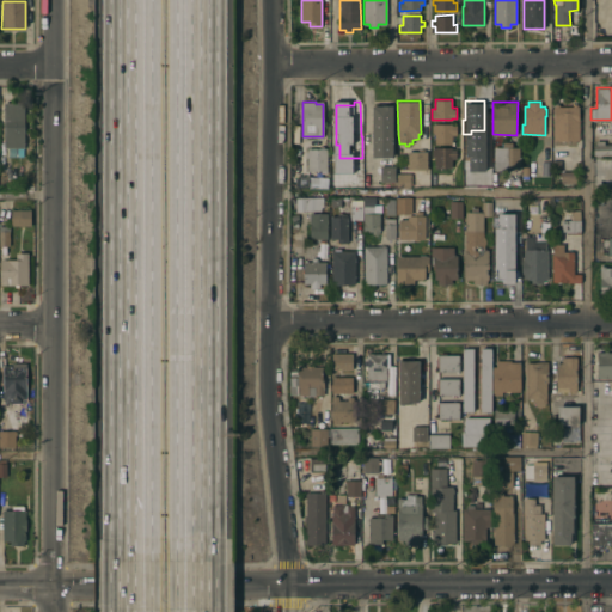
[(2,103),(23,103),(23,123),(31,123),(31,129),(24,129),(24,148),(22,148),(20,155),(7,155),(5,148),(4,148),(2,103)]
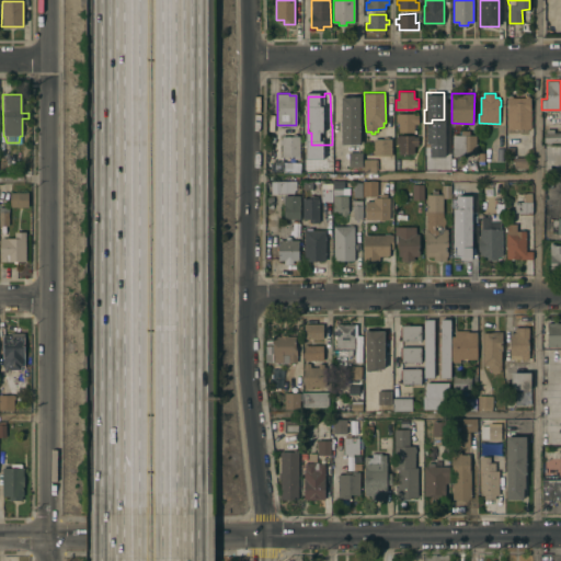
[(507,128),(508,98),(508,94),(513,94),(513,96),(525,96),(525,94),(529,94),(529,96),(531,96),(531,128),(507,128)]
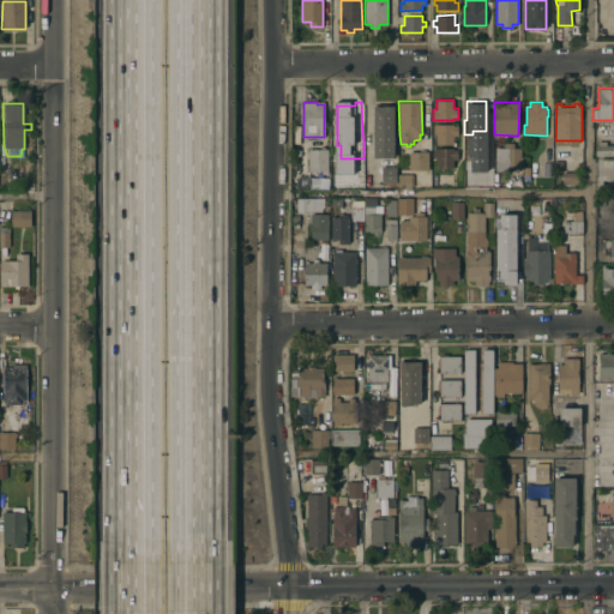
[(393,158),(372,158),(372,107),(380,107),(380,104),(392,104),(393,158)]
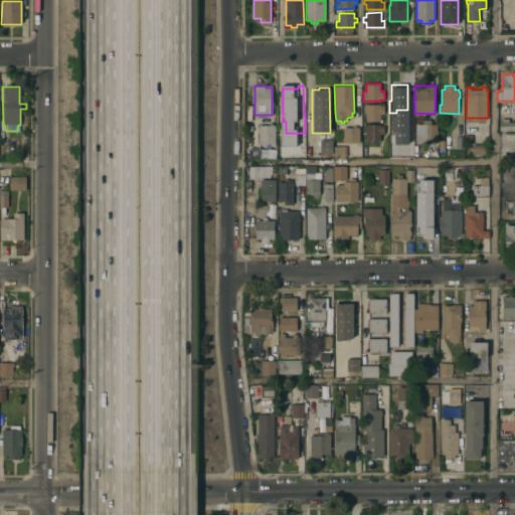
[(363,111),(363,105),(366,105),(366,104),(380,104),(380,105),(384,105),(384,113),(380,113),(380,121),(366,121),(366,117),(364,117),(364,114),(366,114),(366,111),(363,111)]
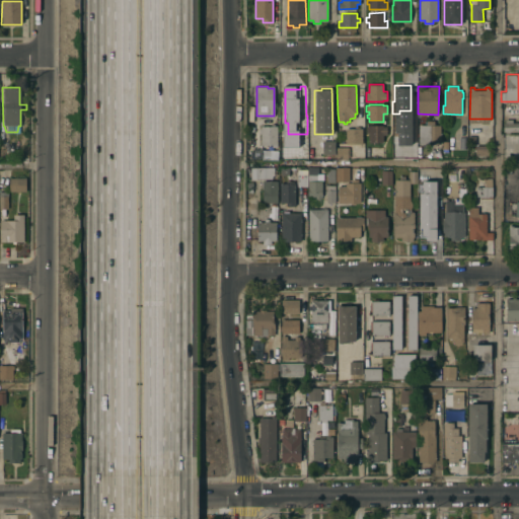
[(518,131),(504,131),(504,123),(505,123),(505,119),(512,119),(513,122),(518,122),(518,131)]
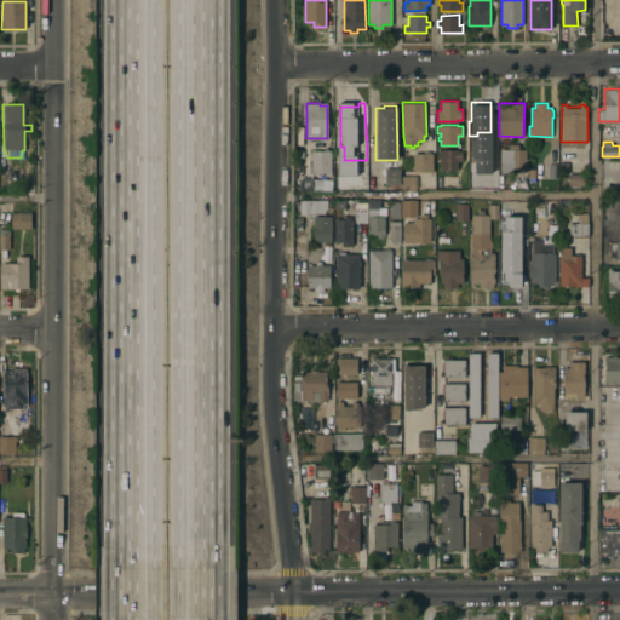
[(527,171),(500,171),(501,148),(510,148),(510,143),(520,143),(520,149),(527,149),(527,171)]
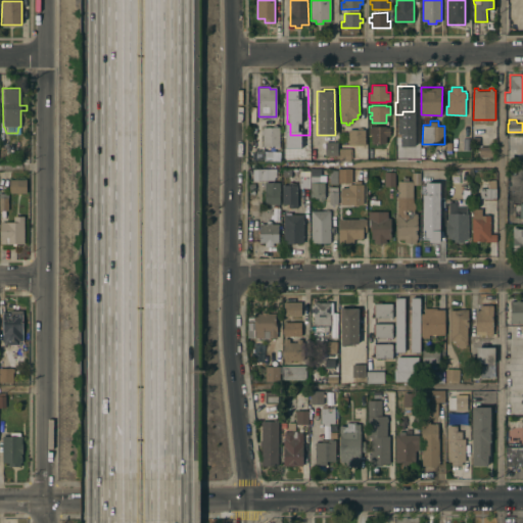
[(280,147),(275,147),(275,145),(263,145),(263,127),(274,127),(274,125),(278,125),(278,127),(280,127),(280,147)]
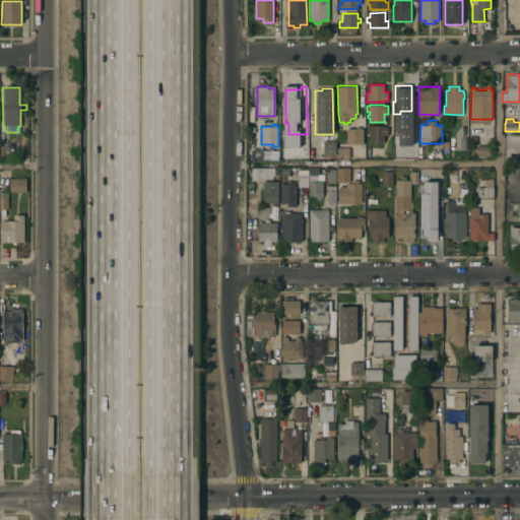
[(370,142),(370,132),(367,132),(367,126),(370,126),(370,125),(384,125),(384,126),(388,126),(388,135),(384,135),(384,142),(370,142)]
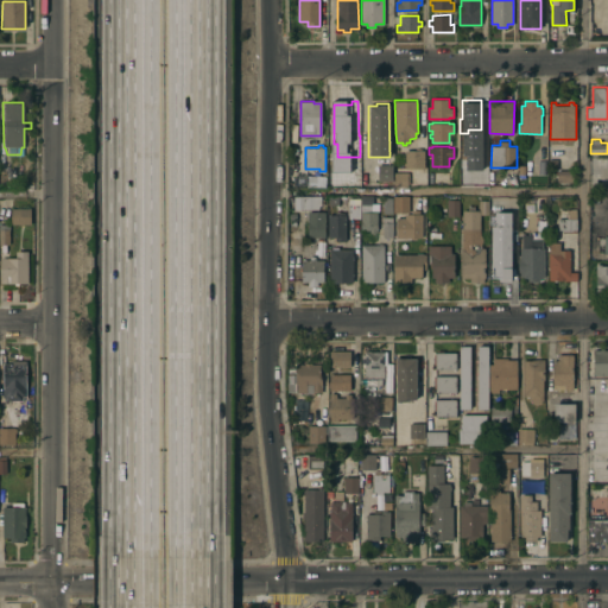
[(416,150),(416,147),(422,147),(422,150),(425,150),(425,168),(422,168),(422,172),(416,172),(416,168),(405,168),(405,165),(404,165),(404,159),(405,159),(405,150),(416,150)]
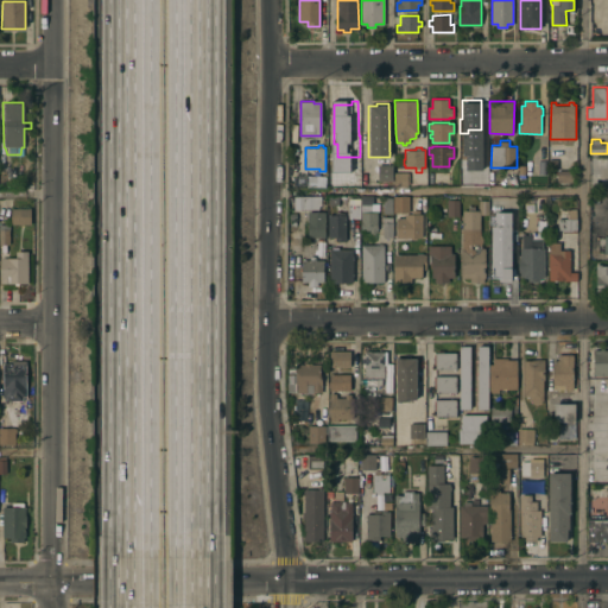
[(391,182),(391,165),(377,165),(377,182),(391,182)]
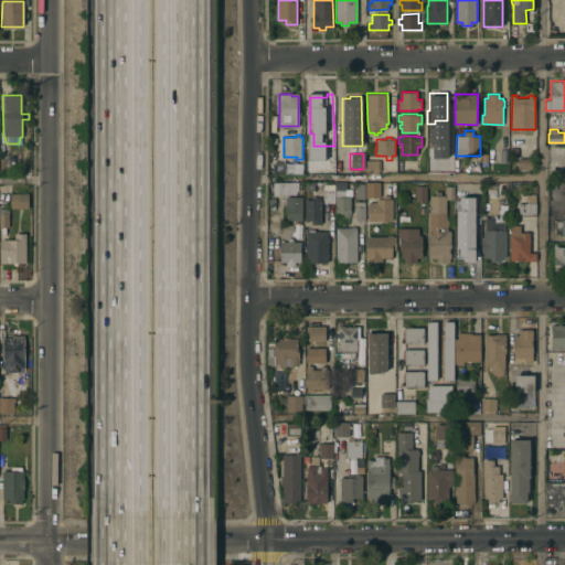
[(305,173),(305,162),(324,162),(324,155),(334,155),(334,173),(305,173)]
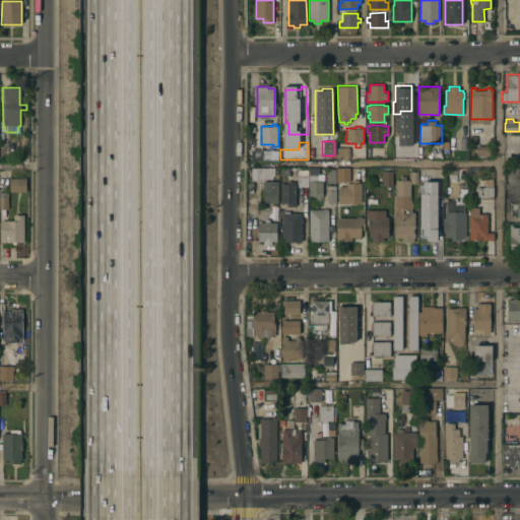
[(337,159),(337,148),(336,148),(336,142),(345,142),(345,146),(348,146),(348,147),(350,147),(350,156),(348,156),(348,159),(337,159)]
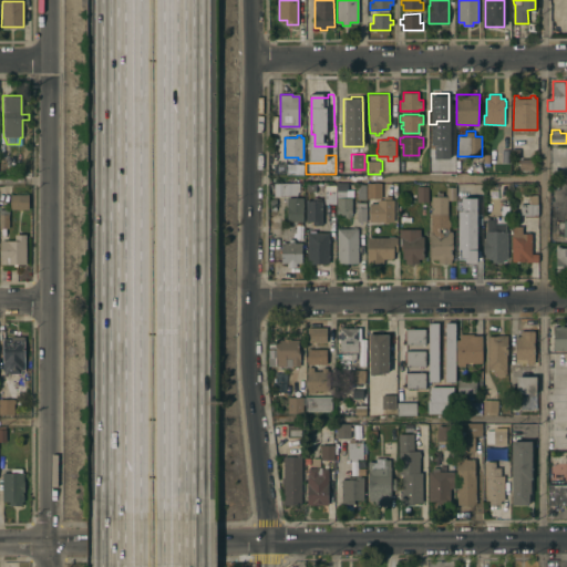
[(446,157),(445,173),(430,173),(430,156),(446,157)]
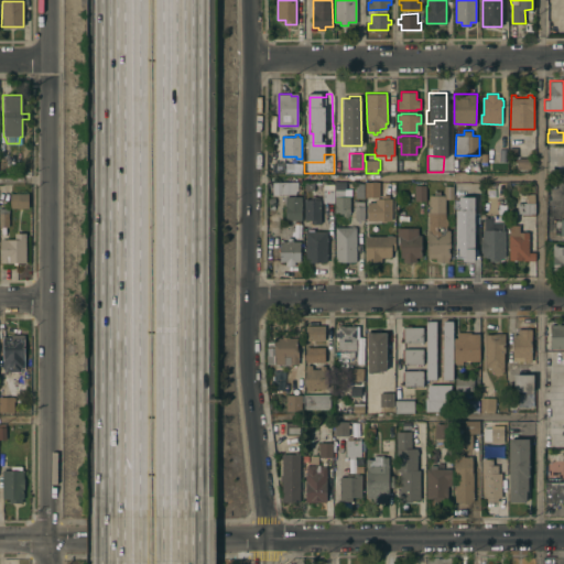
[(529,159),(516,159),(514,170),(529,170),(529,159)]
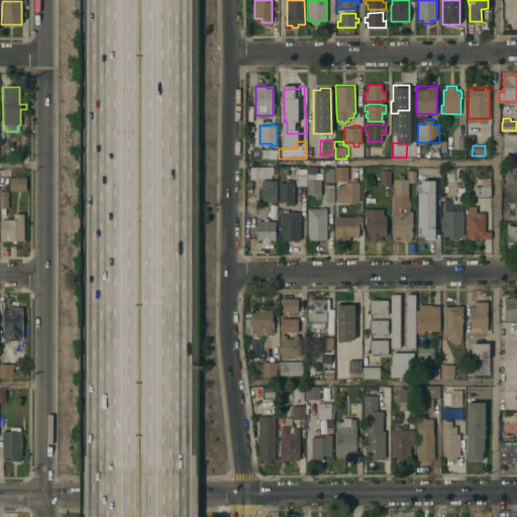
[(307,166),(317,166),(317,174),(316,174),(316,180),(321,180),(321,198),(315,198),(315,195),(307,196),(307,166)]
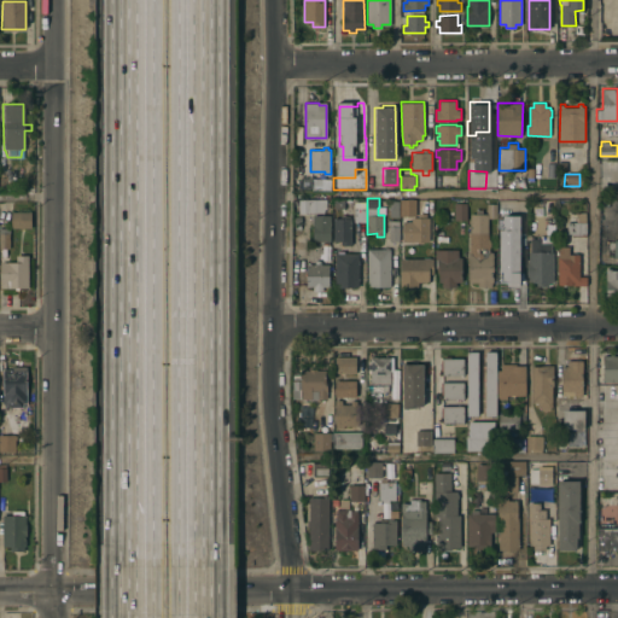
[(415,216),(400,216),(400,199),(415,199),(415,216)]
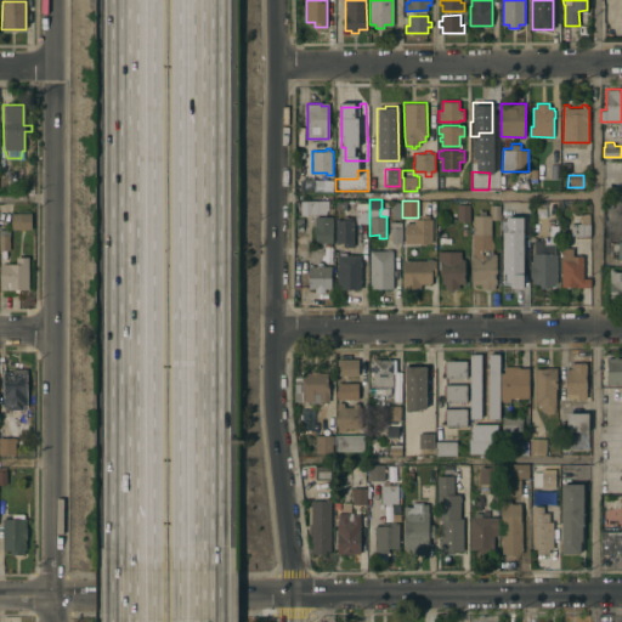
[(333,202),(333,209),(326,209),(326,214),(294,214),(294,203),(333,202)]
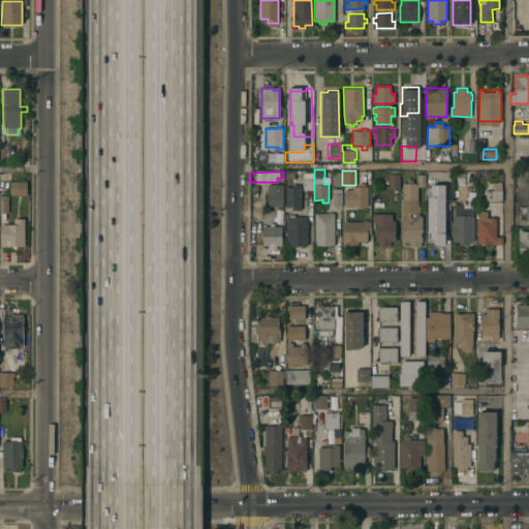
[(389,174),(399,173),(399,187),(390,188),(389,174)]
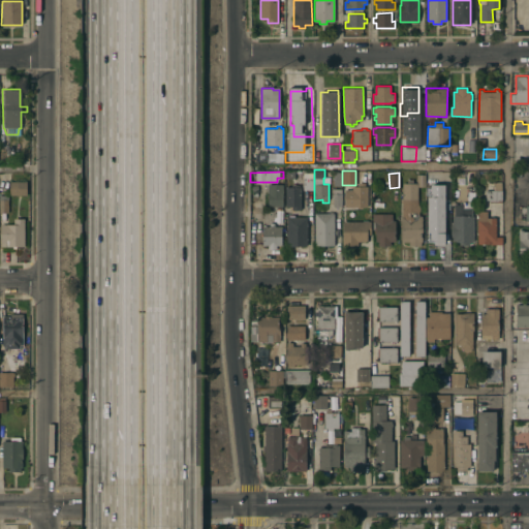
[(401,215),(402,215),(402,198),(403,198),(403,182),(407,182),(407,179),(413,179),(413,182),(416,182),(416,174),(425,174),(425,186),(417,186),(417,204),(421,206),(421,210),(418,211),(418,215),(423,215),(423,241),(415,241),(415,246),(409,246),(409,242),(401,242),(401,215)]
